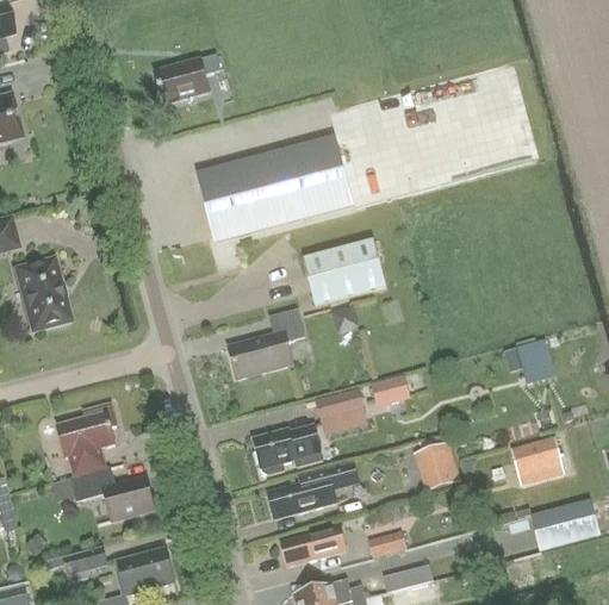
[(0,36),(11,33),(2,2),(0,2),(0,36)]
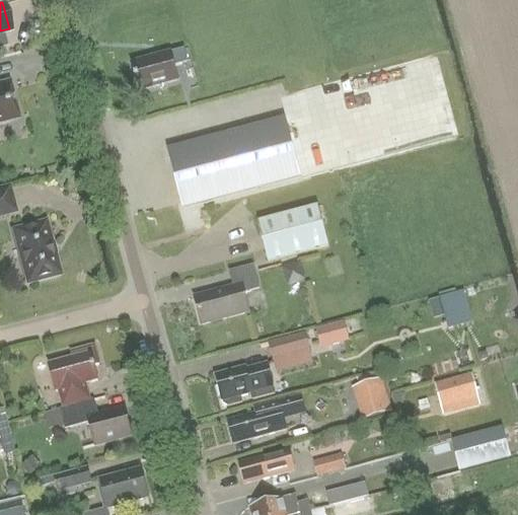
[(172,63),(186,59),(182,46),(130,61),(137,88),(176,77),(172,63)]
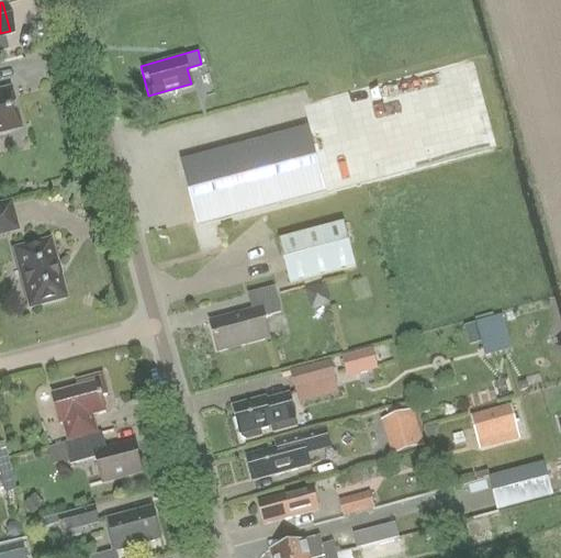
[(0,129),(17,125),(8,89),(0,90),(0,129)]
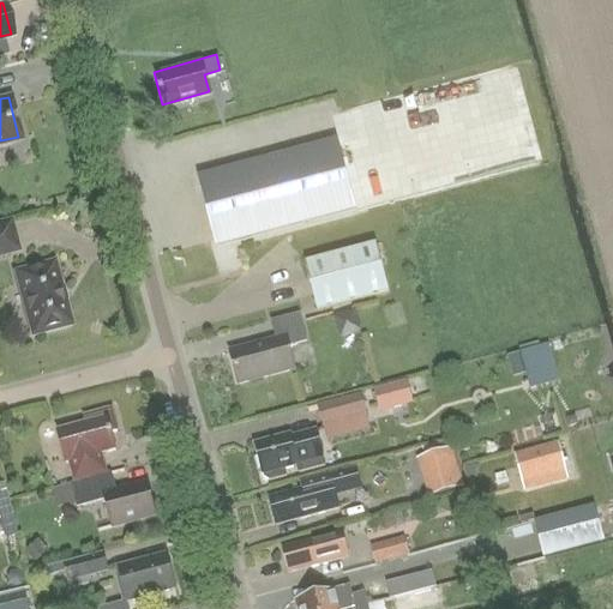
[(215,243),(354,206),(335,137),(196,174),(215,243)]
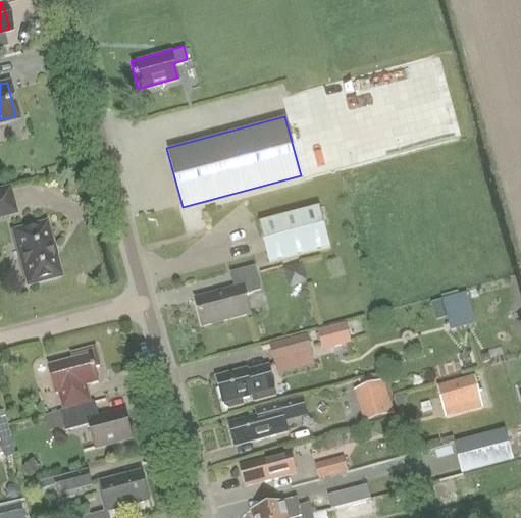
[(0,216),(17,211),(9,183),(0,185),(0,216)]
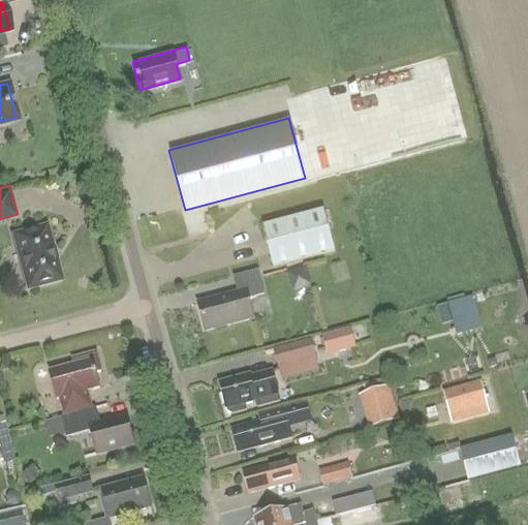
[(272,264),(334,247),(322,207),(261,223),(272,264)]
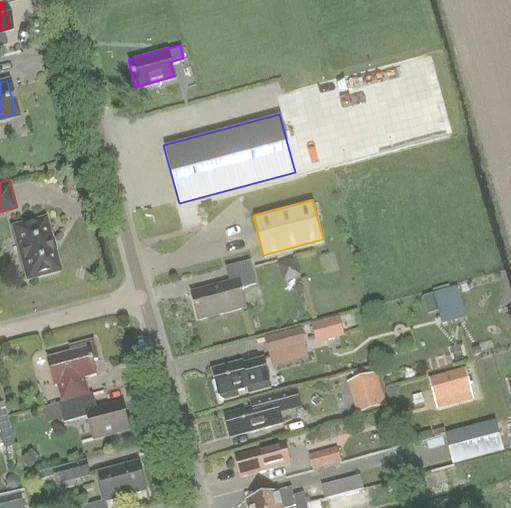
[(43,217),(12,225),(26,276),(57,268),(43,217)]
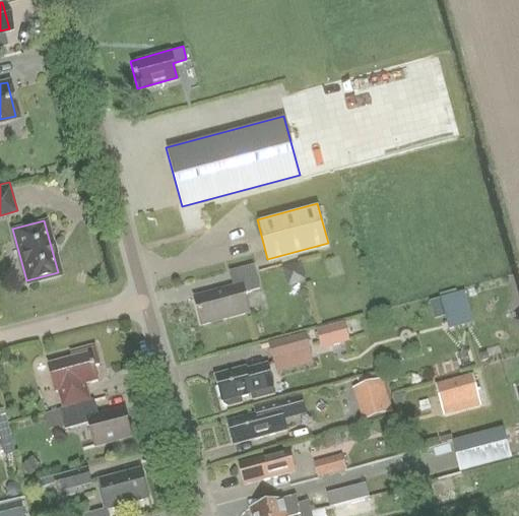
[(282,264),(287,281),(307,275),(302,258),(282,264)]
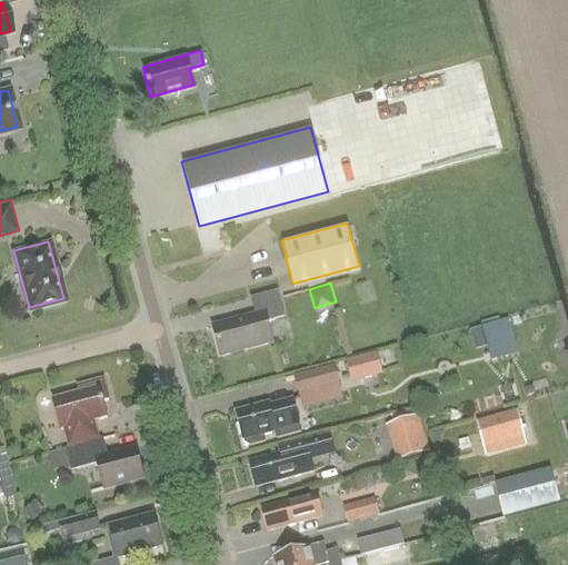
[(266,318),(282,314),(276,288),(250,295),(255,310),(211,323),(220,354),(271,339),(266,318)]
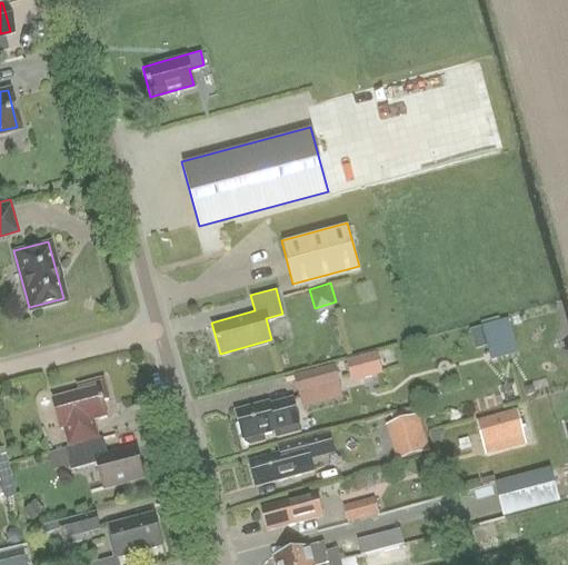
[(508,352),(499,319),(481,324),(490,357),(508,352)]
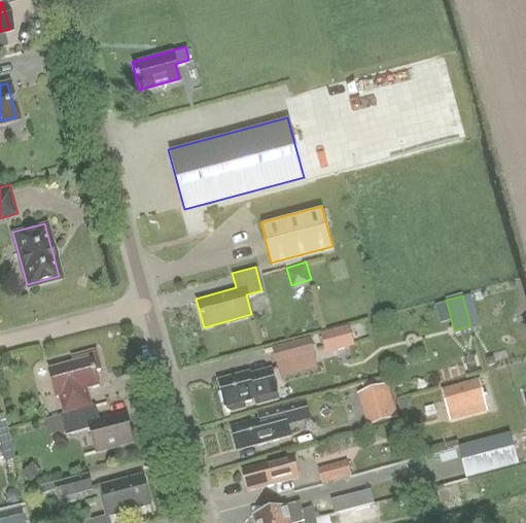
[(344,326),(318,333),(322,350),(348,343),(344,326)]
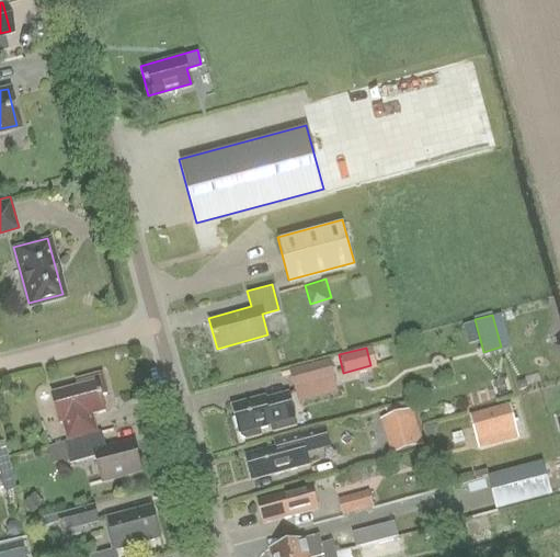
[(294,387),(333,376),(334,376),(332,371),(330,360),(329,356),(289,367),(294,387)]
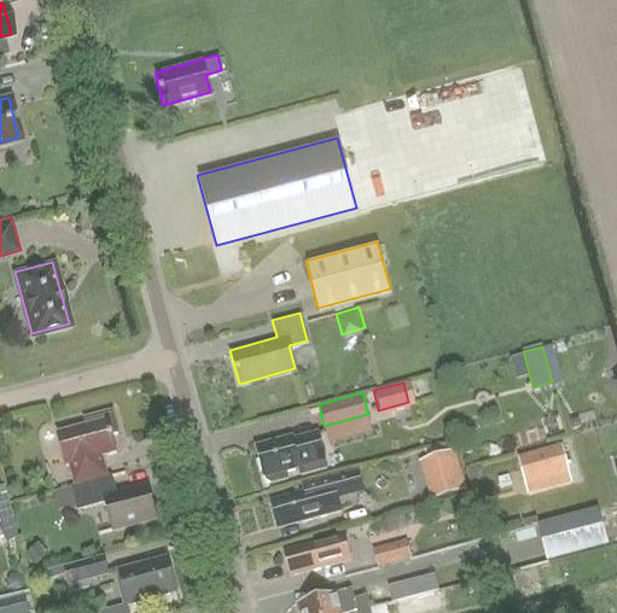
[(57,430),(65,463),(69,462),(74,483),(106,473),(102,453),(115,449),(111,433),(112,433),(111,431),(117,430),(111,408),(83,415),(85,422),(57,430)]
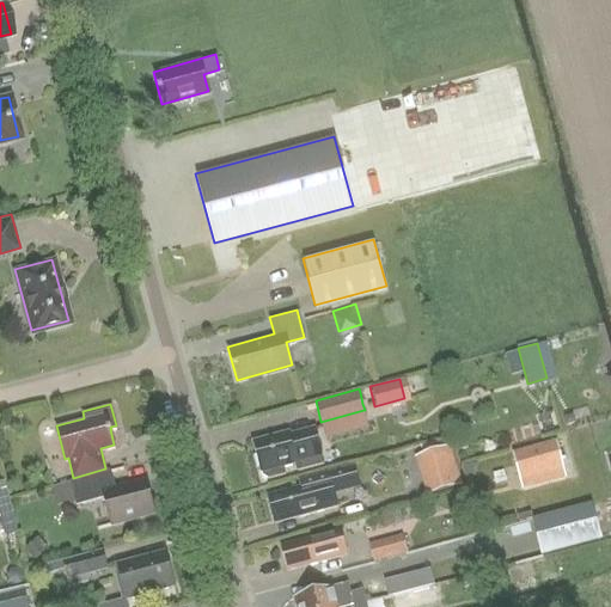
[(289,430),(254,439),(262,466),(268,470),(269,474),(286,470),(283,464),(297,460),(298,467),(324,460),(315,425),(291,431),(289,430)]
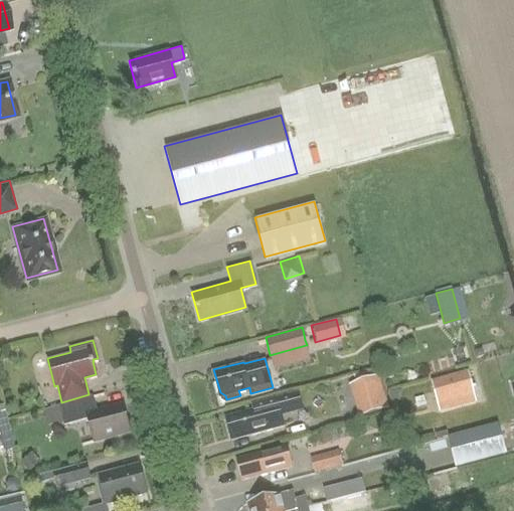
[(468,368),(431,378),(437,403),(474,393),(468,368)]
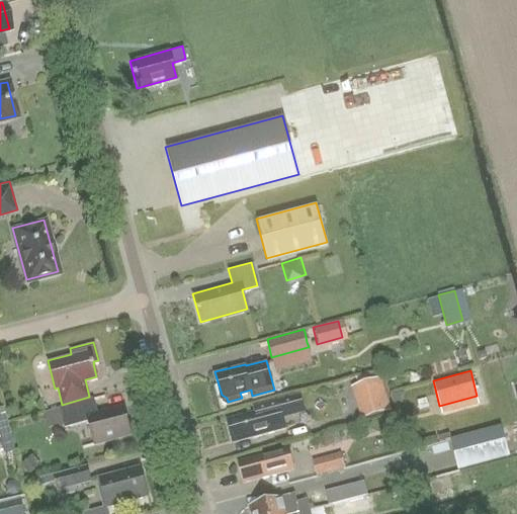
[(388,408),(378,377),(352,386),(360,416),(388,408)]
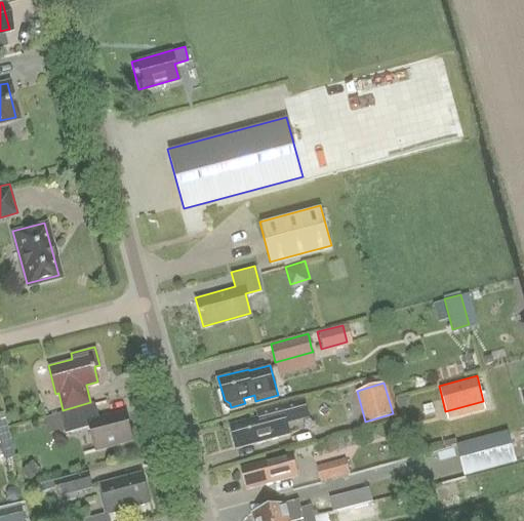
[(289,433),(286,422),(308,415),(304,399),(258,410),(259,416),(231,424),(235,443),(251,439),(252,442),(289,433)]
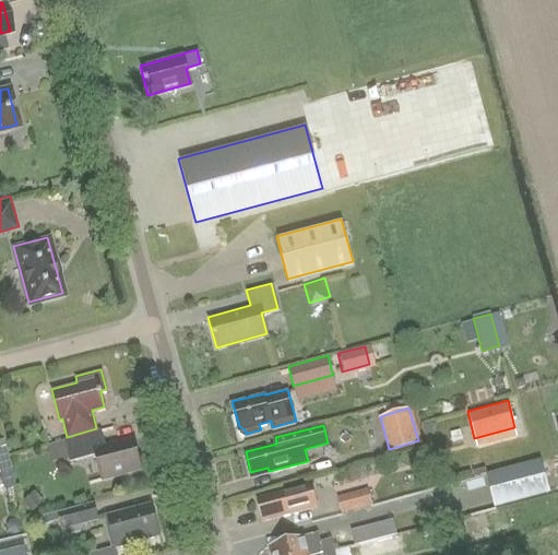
[(141,467),(132,437),(105,445),(99,427),(96,428),(67,437),(64,437),(70,459),(95,452),(102,477),(141,467)]
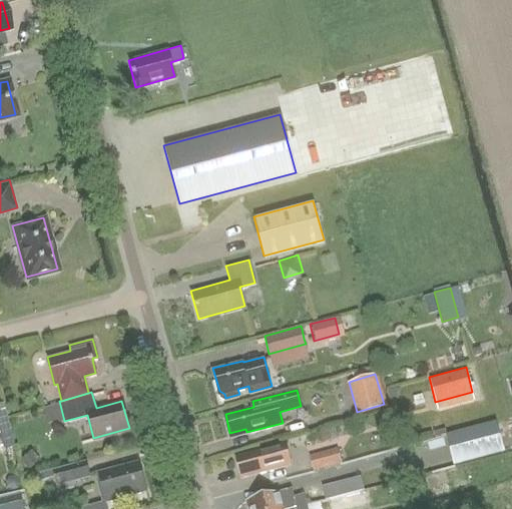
[(0,430),(9,428),(2,401),(0,402),(0,430)]
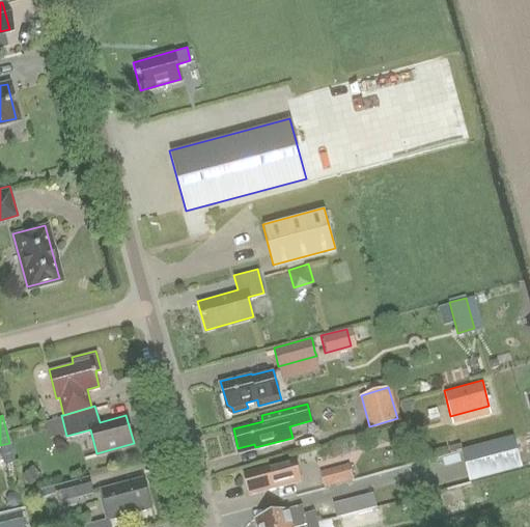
[(471,480),(520,467),(511,435),(462,448),(471,480)]
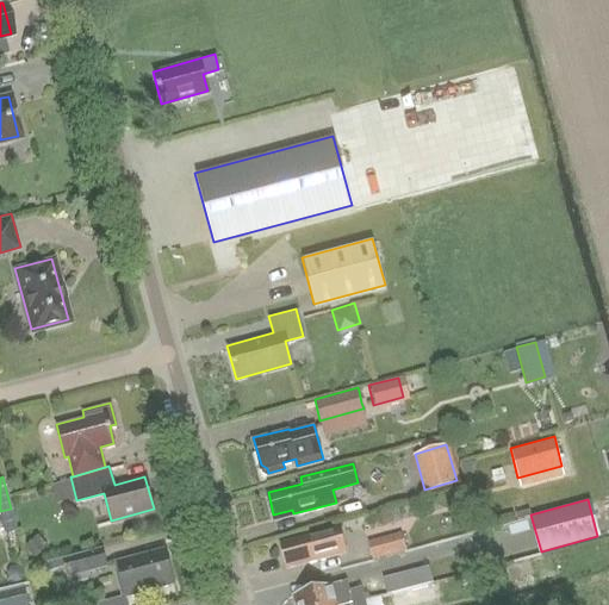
[(11,509),(0,512),(0,517),(4,530),(16,528),(11,509)]
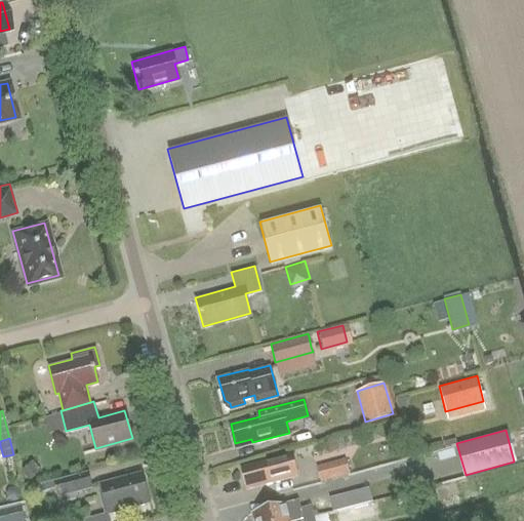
[(264,484),(297,475),(293,457),(278,462),(276,455),(257,461),(258,463),(242,467),(247,485),(264,481),(264,484)]
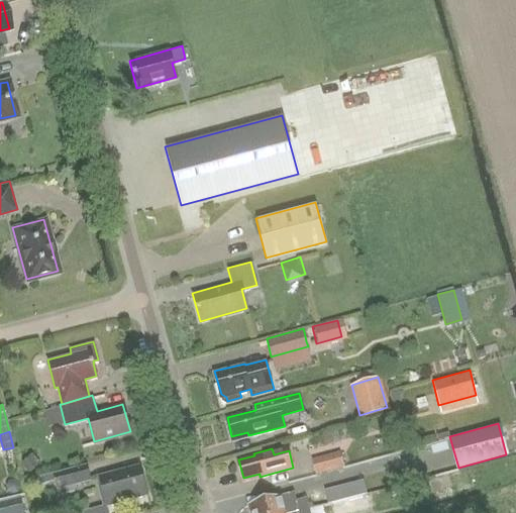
[(343,465),(339,449),(311,457),(315,473),(343,465)]
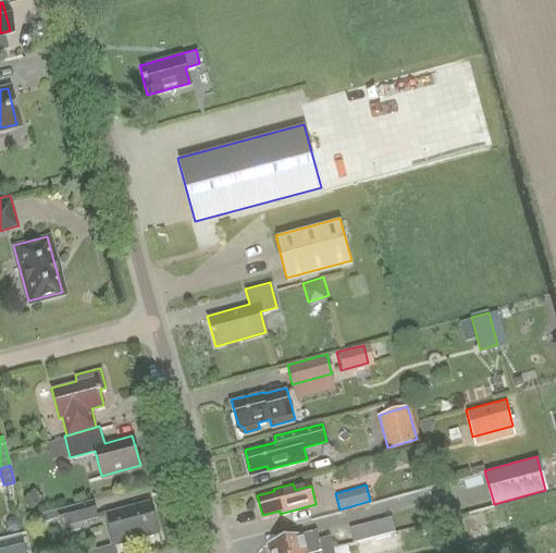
[(31,508),(42,496),(34,487),(21,499),(31,508)]
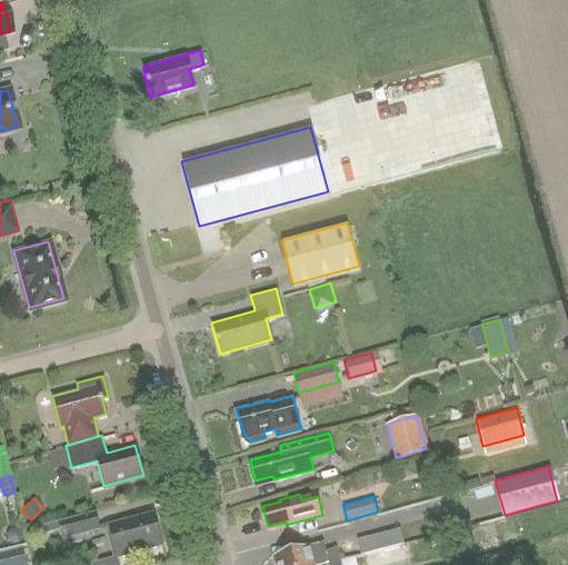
[(100,528),(96,509),(58,519),(60,527),(65,544),(85,538),(83,532),(100,528)]
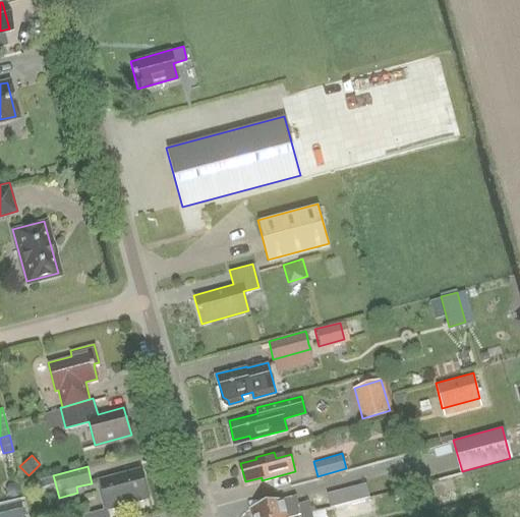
[(148,498),(139,468),(100,479),(108,509),(148,498)]
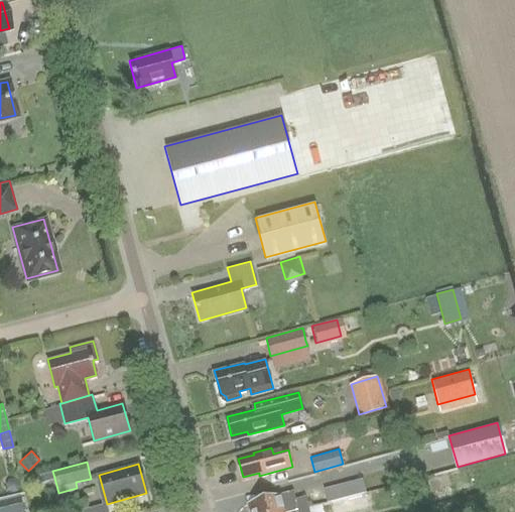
[(39,475),(40,481),(54,478),(52,471),(39,475)]
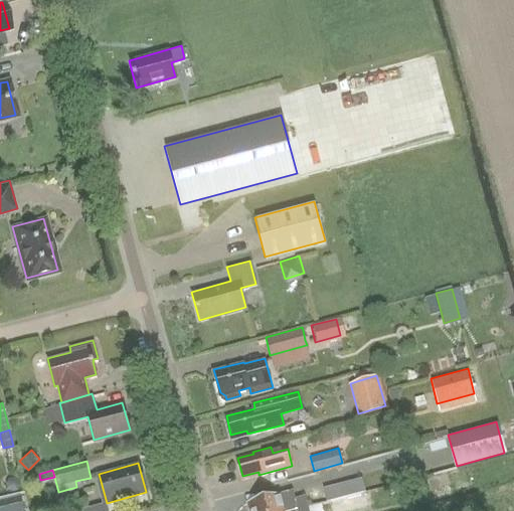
[(5,482),(7,487),(11,490),(17,489),(19,484),(18,479),(13,476),(8,477),(5,482)]
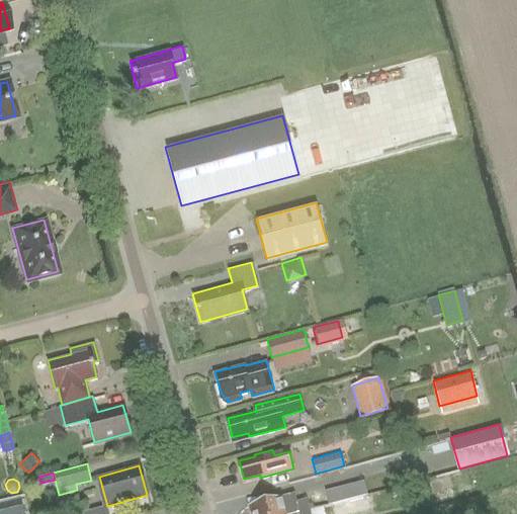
[(366,493),(331,502),(333,513),(346,513),(370,508),(366,493)]
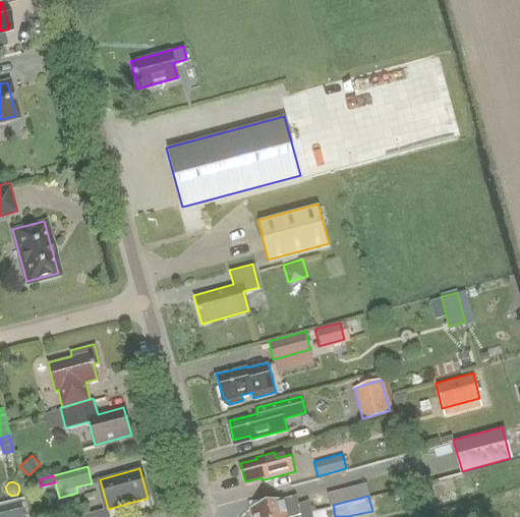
[(24,516),(20,499),(5,502),(8,516),(24,516)]
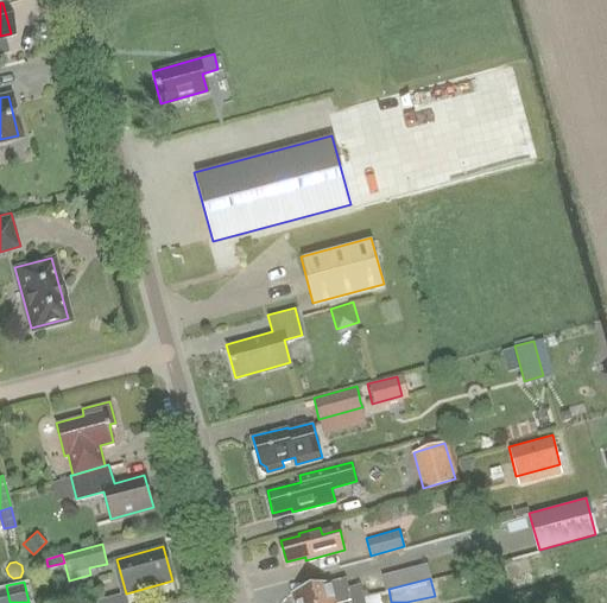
[(295,602),(335,602),(362,596),(360,584),(346,588),(346,589),(333,592),(330,582),(292,591),(295,602)]
